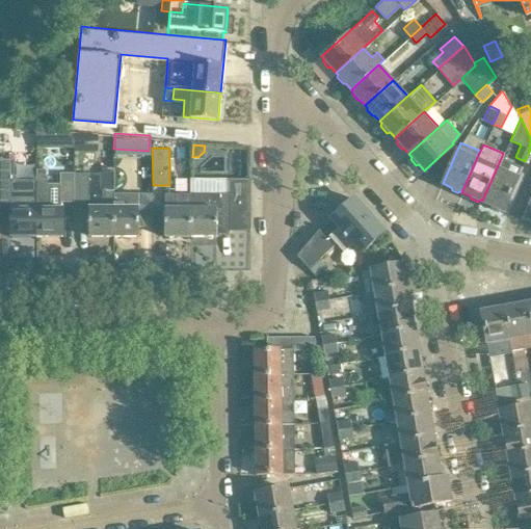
[(502,210),(521,166),(502,156),(498,165),(482,201),(490,205),(492,207),(498,210),(500,209),(502,210)]
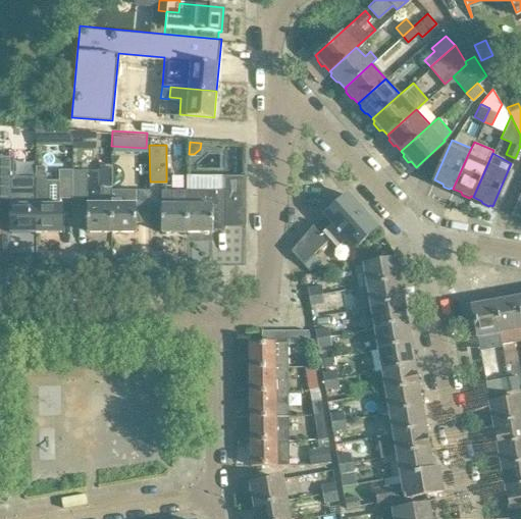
[(0,198),(10,198),(11,198),(11,176),(11,155),(0,155),(0,198)]
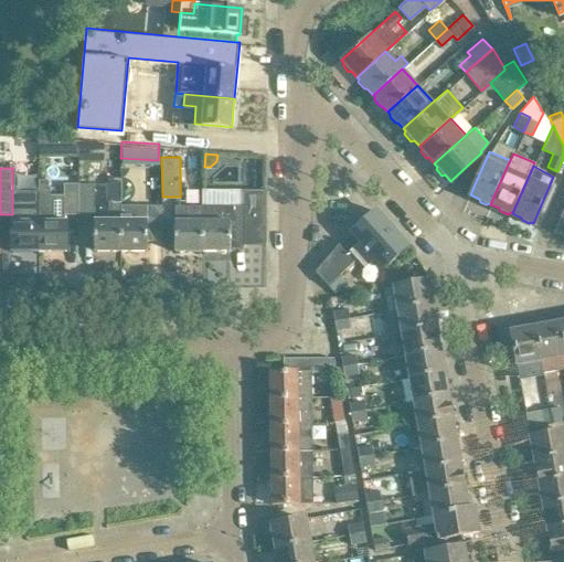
[(48,179),(38,179),(38,191),(38,202),(38,250),(65,250),(65,218),(63,218),(63,213),(63,194),(50,195),(49,187),(48,187),(48,179)]
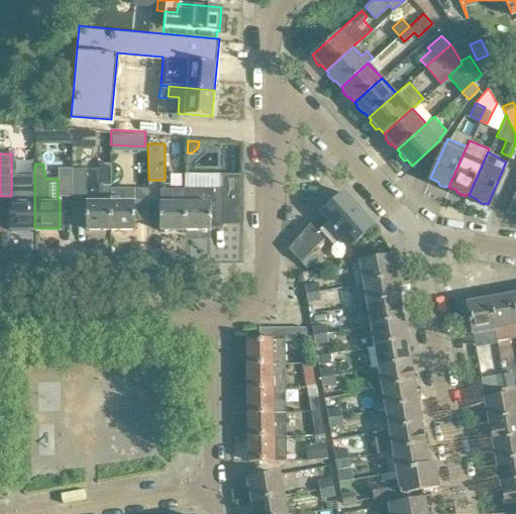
[(110,228),(110,186),(110,165),(97,165),(97,183),(99,184),(98,198),(86,199),(86,228),(110,228)]
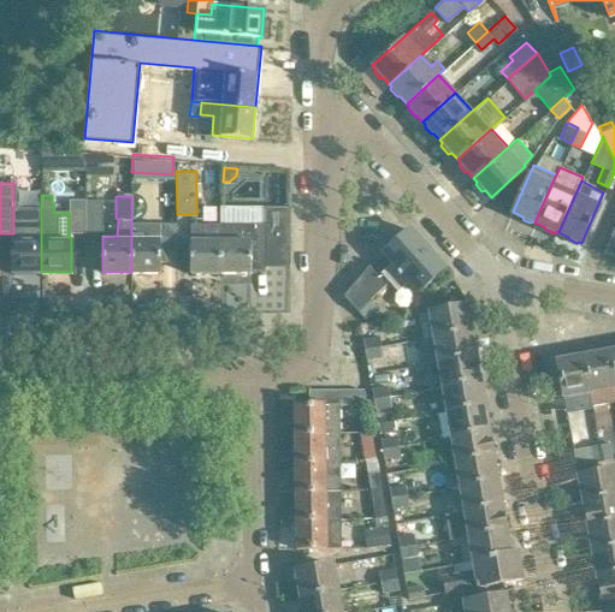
[(102,231),(101,197),(84,198),(84,232),(102,231)]
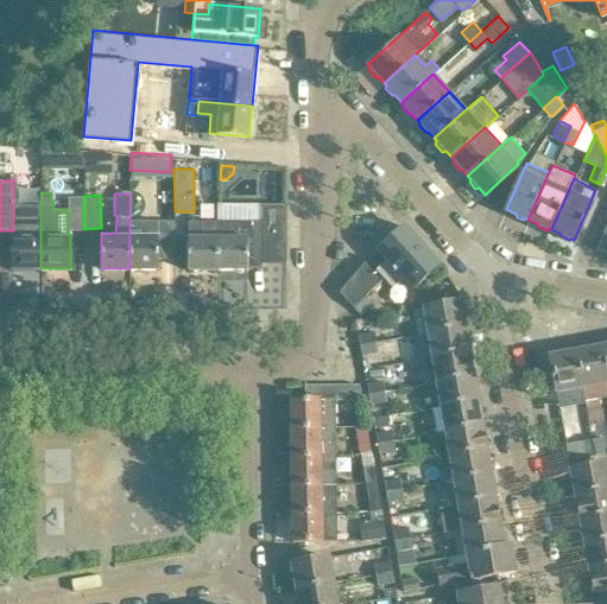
[(83,196),(68,196),(68,209),(68,229),(83,229),(83,196)]
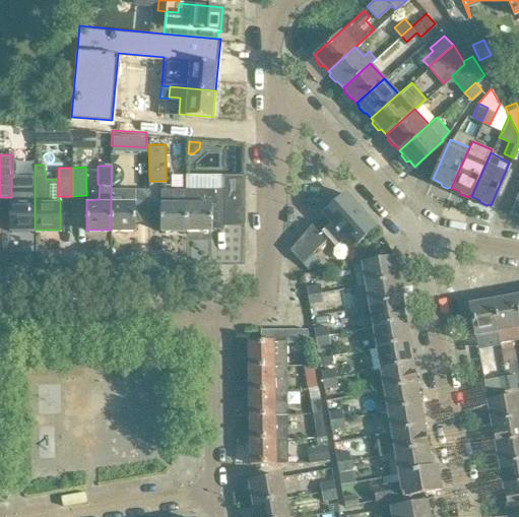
[(222,174),(222,189),(185,189),(186,230),(210,230),(210,228),(222,228),(222,225),(244,224),(244,174),(222,174)]
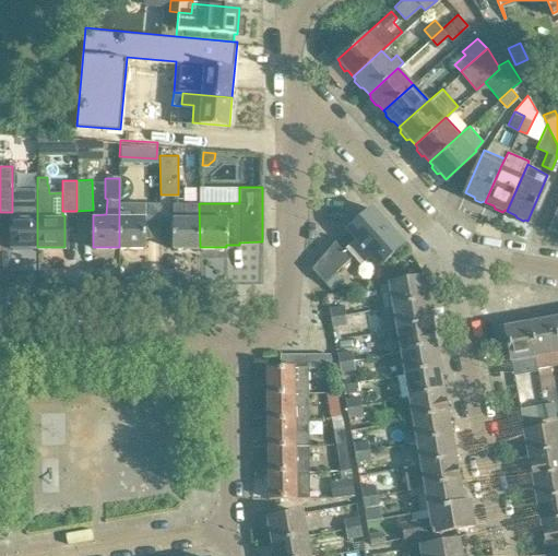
[(11,216),(11,247),(37,247),(37,200),(37,189),(12,189),(12,212),(11,212),(11,216)]
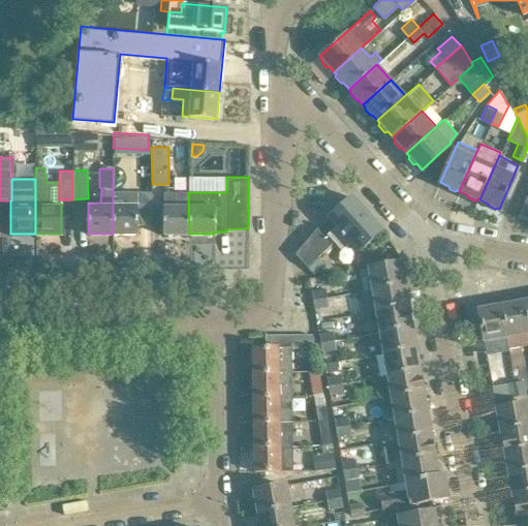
[(152,223),(151,190),(113,190),(113,234),(137,234),(137,223),(152,223)]
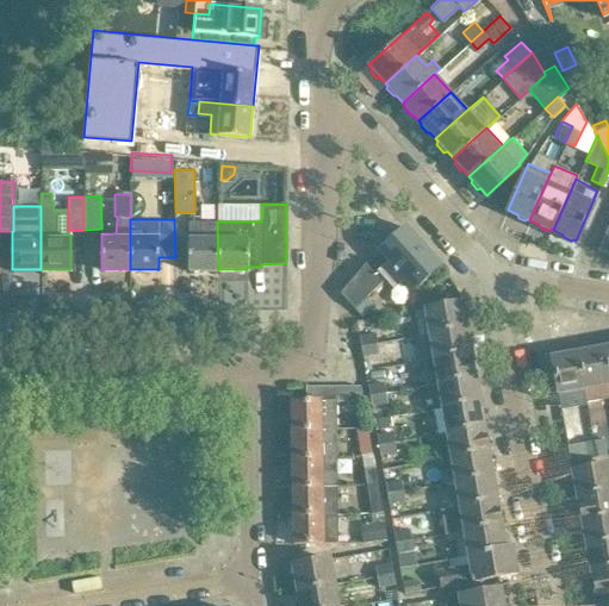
[(608,220),(596,249),(608,254),(608,220)]
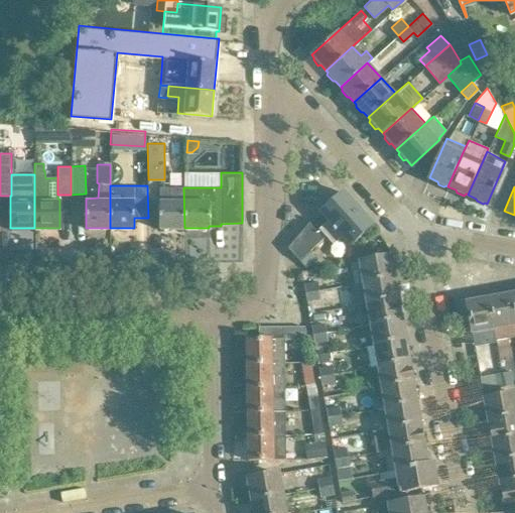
[(184,228),(183,187),(158,187),(159,228),(184,228)]
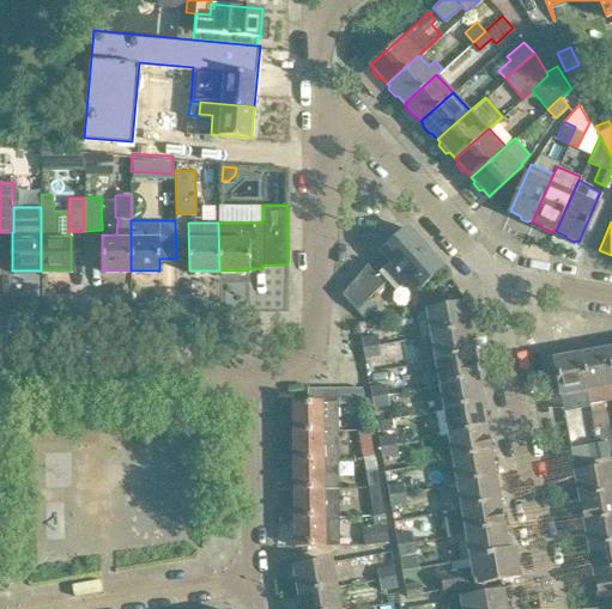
[(387,279),(424,245),(407,226),(379,251),(388,262),(379,269),(387,279)]
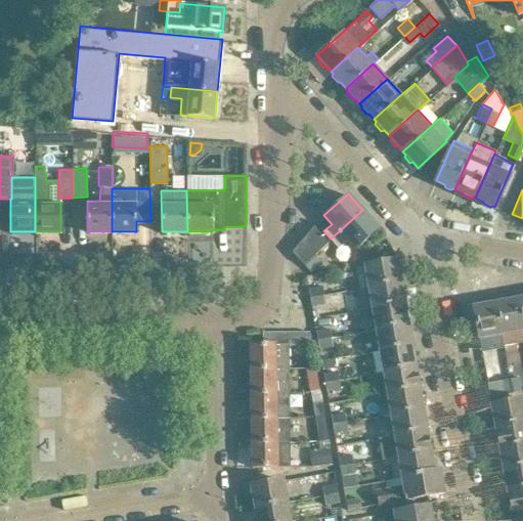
[(354,248),(378,226),(377,226),(362,210),(331,239),(338,247),(347,239),(354,248)]
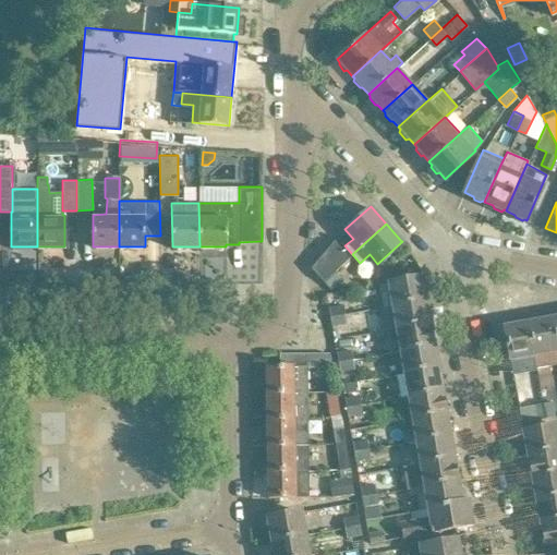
[(335,270),(349,257),(335,240),(311,267),(323,280),(335,270)]
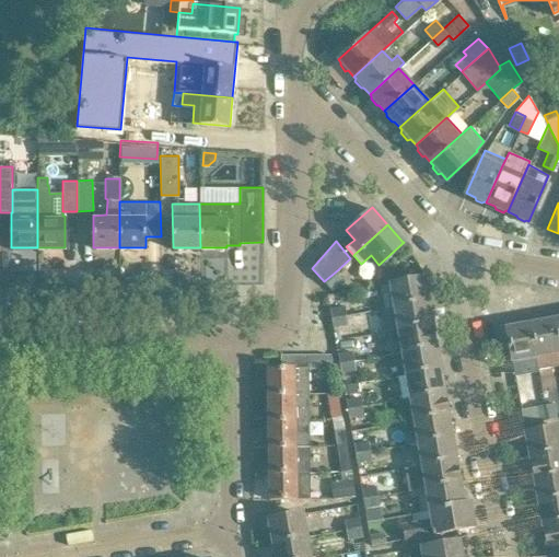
[(332,290),(342,279),(336,271),(324,281),(332,290)]
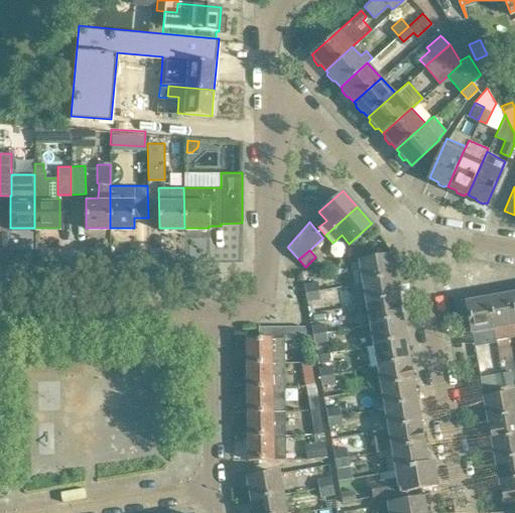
[(393,275),(390,254),(359,260),(362,280),(393,275)]
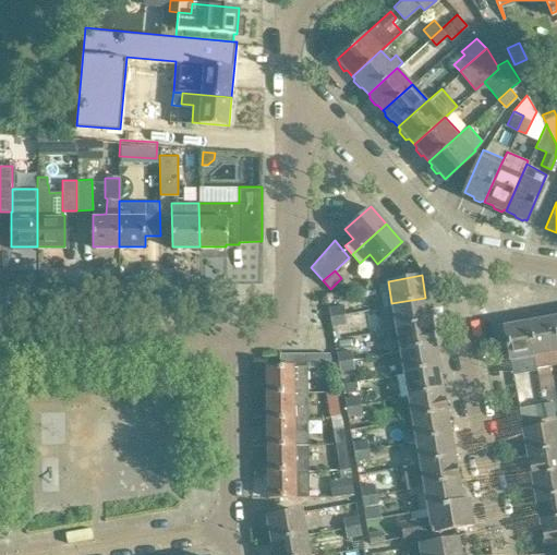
[(430,321),(425,298),(391,303),(396,326),(430,321)]
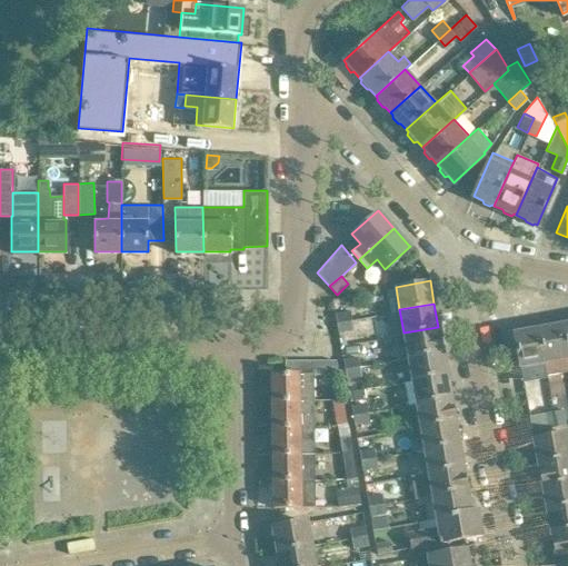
[(351,318),(349,308),(335,311),(336,320),(351,318)]
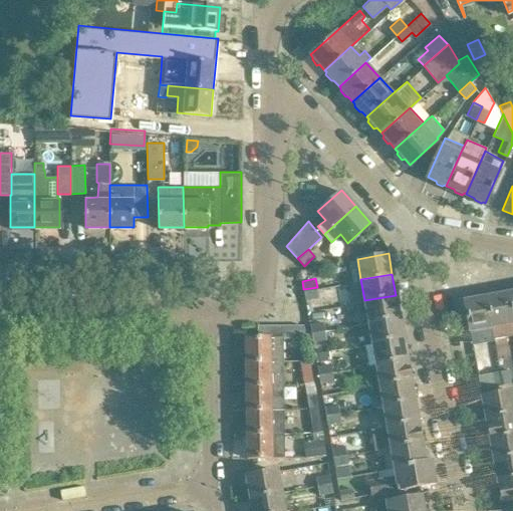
[(319,296),(317,287),(303,289),(305,299),(319,296)]
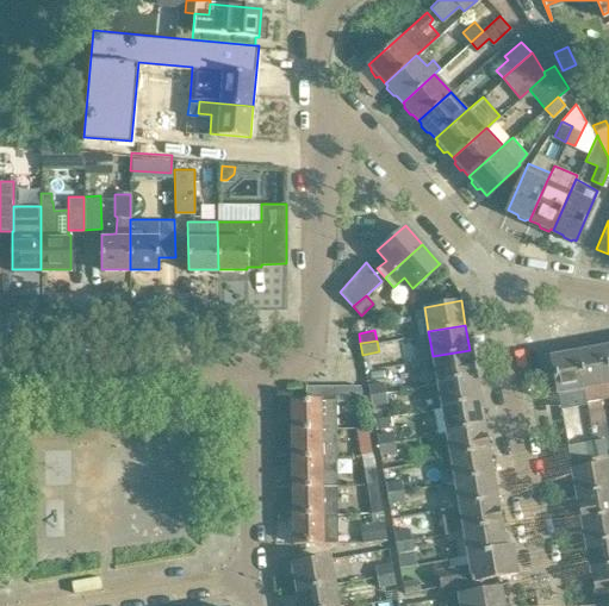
[(608,378),(603,347),(577,353),(585,399),(608,394),(608,378)]
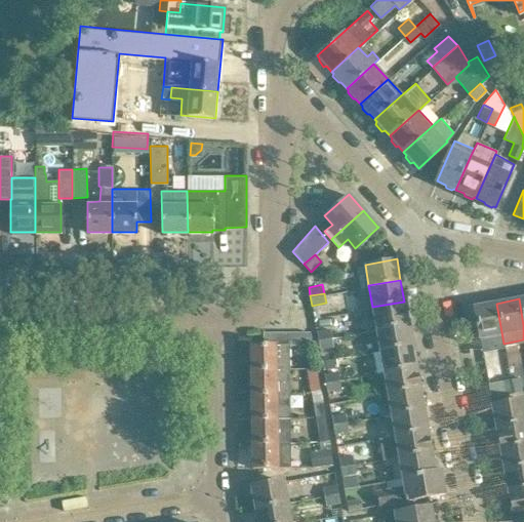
[(408,322),(405,308),(404,302),(372,307),(376,328),(408,322)]
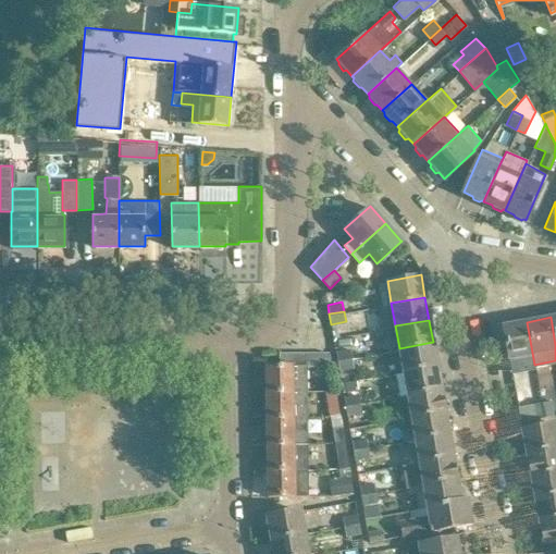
[(534,365),(527,322),(503,327),(509,358),(521,356),(523,367),(534,365)]
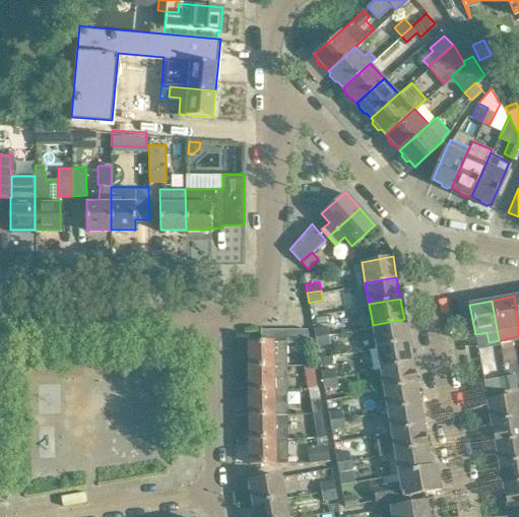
[(407,340),(404,319),(373,325),(376,346),(407,340)]
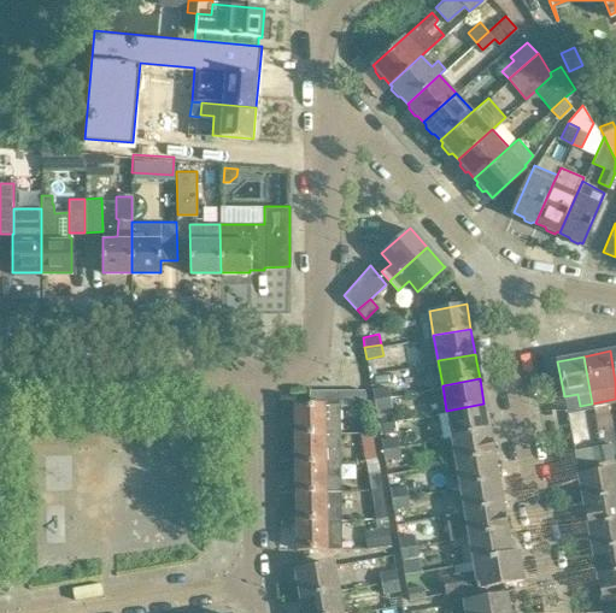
[(374,398),(389,395),(387,384),(371,387),(371,389),(374,398)]
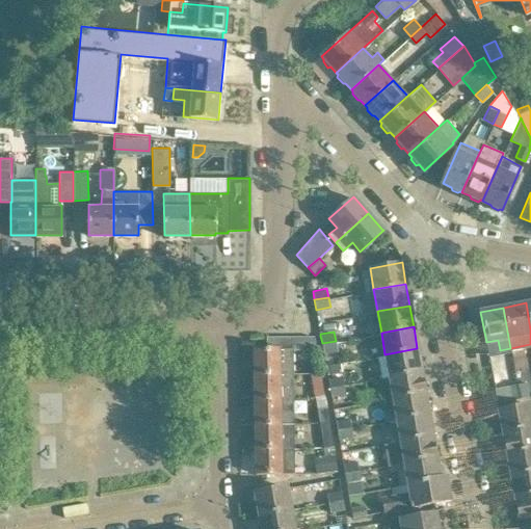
[(293,372),(293,348),(315,348),(313,336),(291,336),(289,336),(266,337),(266,348),(253,349),(254,373),(292,373),(292,372),(293,372)]
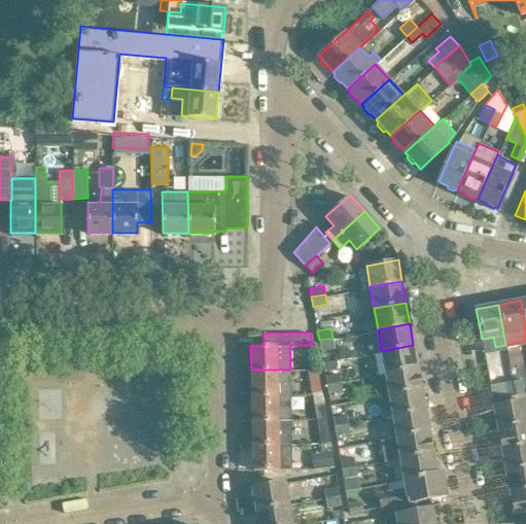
[(335,347),(332,338),(319,340),(320,349),(335,347)]
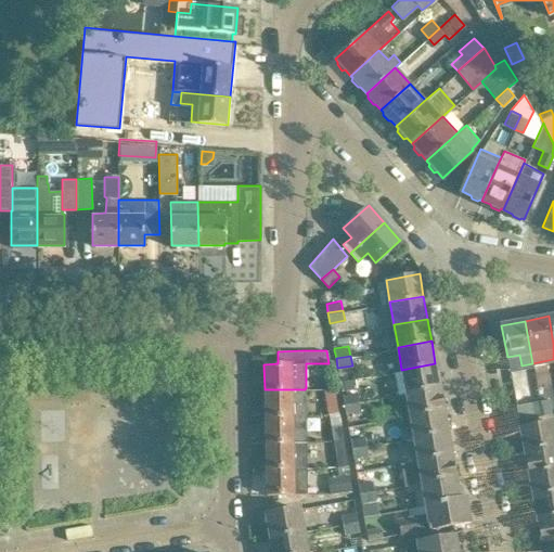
[(435,363),(401,370),(394,371),(398,394),(406,392),(439,386),(435,363)]
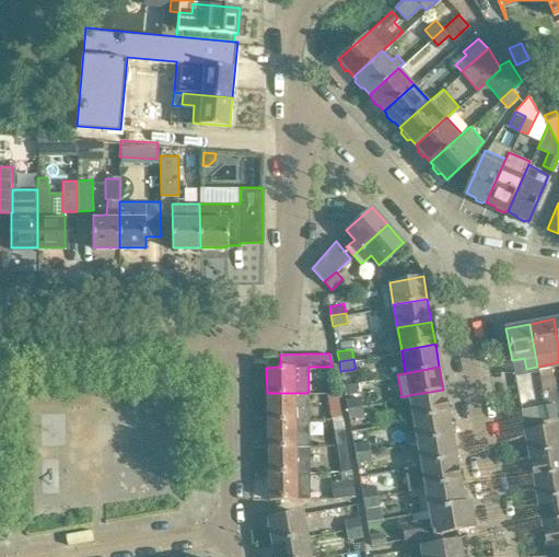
[(447,413),(443,390),(409,395),(412,418),(447,413)]
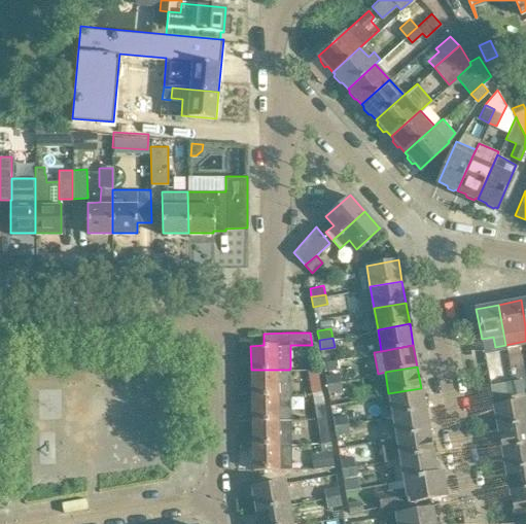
[(320,390),(317,369),(306,369),(310,392),(320,390)]
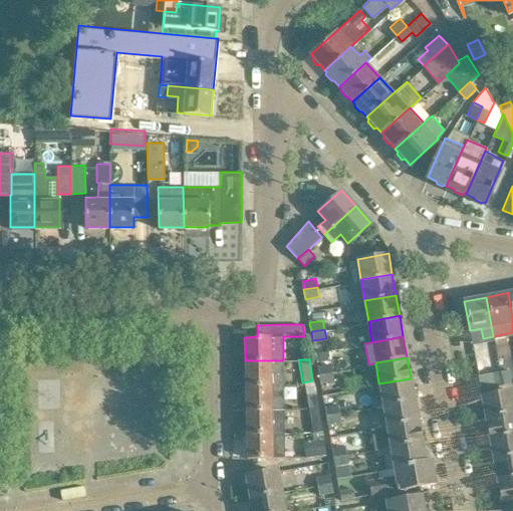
[(283,385),(282,360),(245,360),(245,385),(283,385)]
